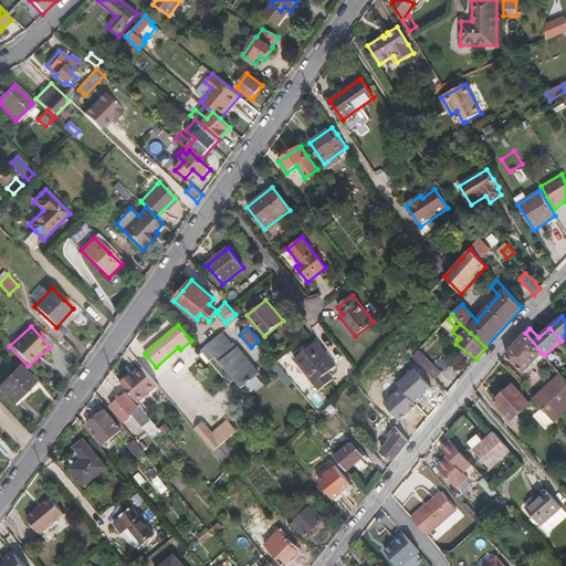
[(525,373),(543,354),(525,333),(505,355),(525,373)]
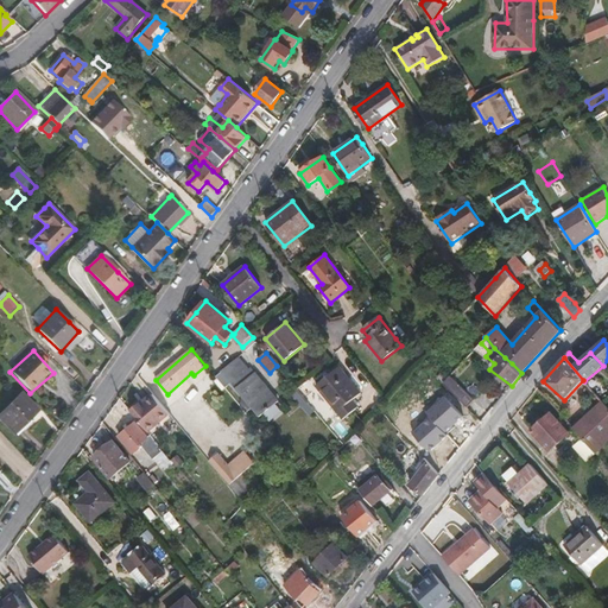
[(278,400),(259,378),(251,368),(249,371),(239,359),(222,372),(260,416),(278,400)]
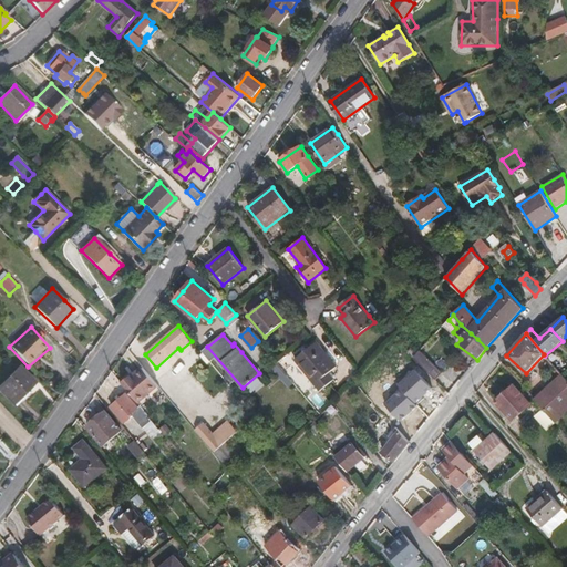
[(337,367),(326,353),(317,342),(295,360),(320,391),(334,380),(329,373),(337,367)]
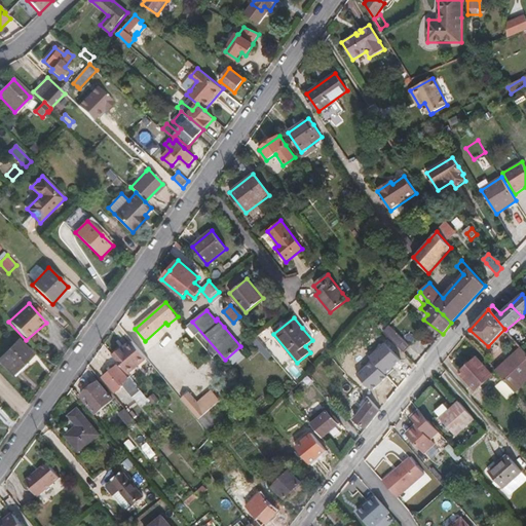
[(411,346),(389,326),(383,332),(388,338),(405,353),(411,346)]
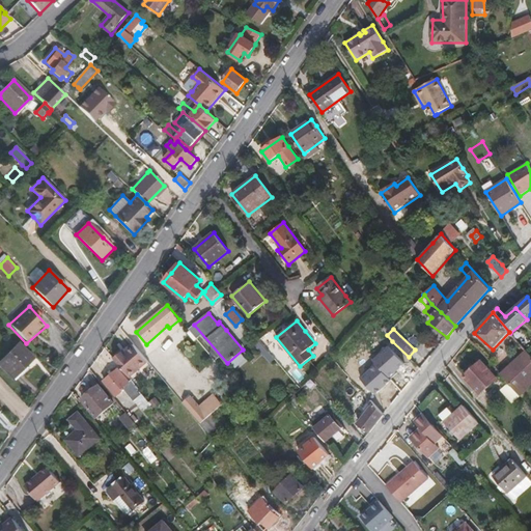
[(0,365),(12,379),(34,358),(19,342),(0,361),(0,365)]
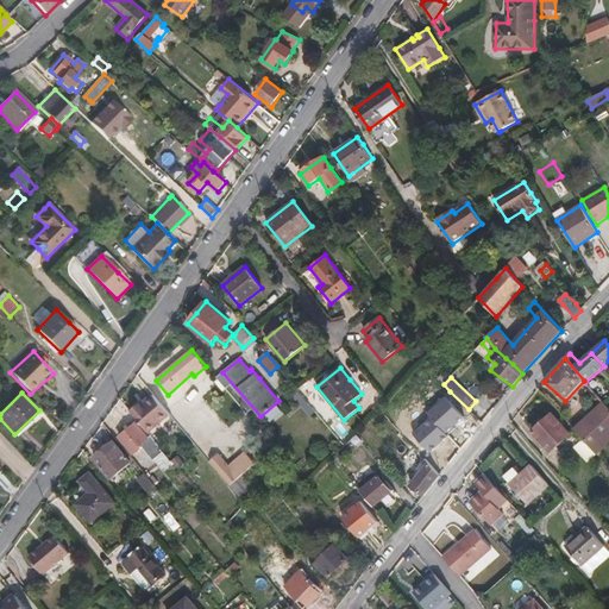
[(167,410),(154,395),(145,402),(144,401),(135,408),(143,419),(151,412),(157,419),(167,410)]
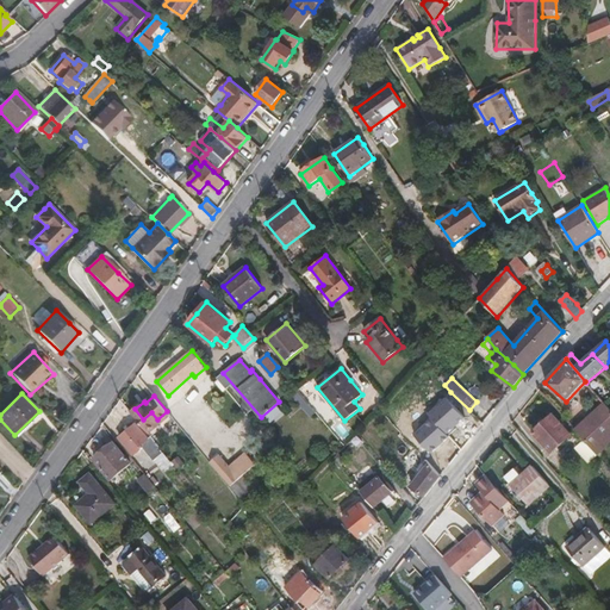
[(585,441),(609,417),(609,409),(604,404),(587,419),(576,430),(585,441)]
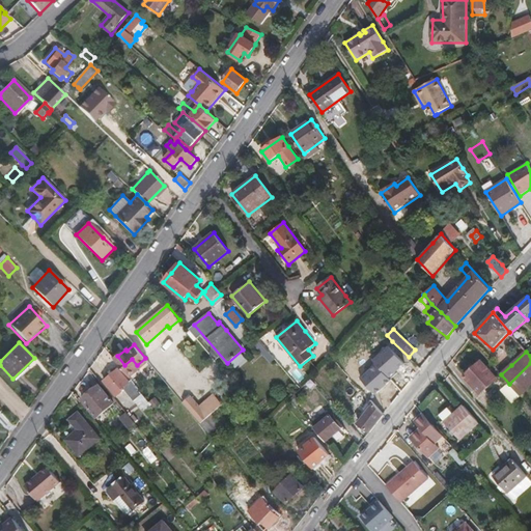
[(480,394),(498,379),(481,361),(465,376),(480,394)]
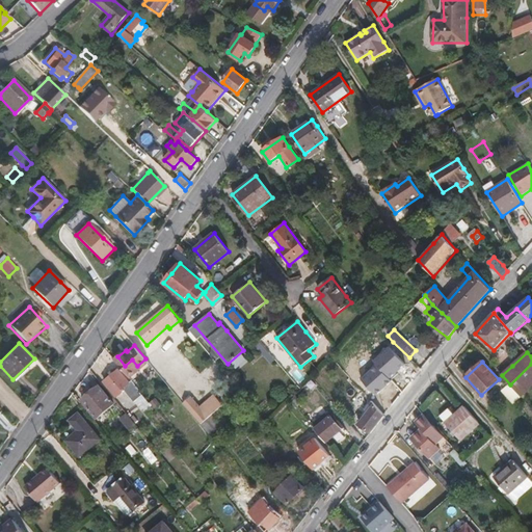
[(150,402),(132,380),(130,382),(120,369),(105,381),(117,397),(126,391),(141,409),(150,402)]
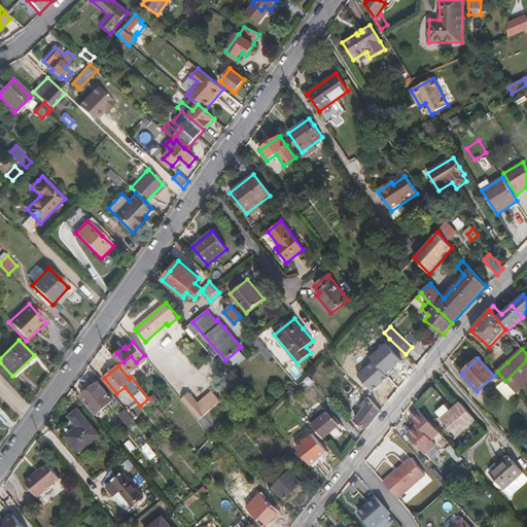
[(97,415),(114,399),(99,382),(82,396),(97,415)]
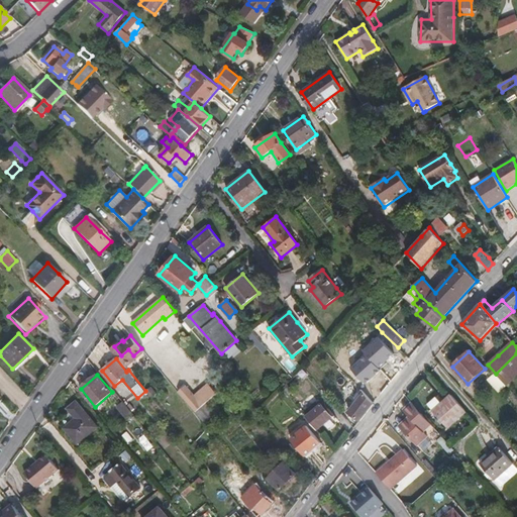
[(359,421),(374,403),(372,401),(364,393),(344,416),(350,424),(355,418),(359,421)]
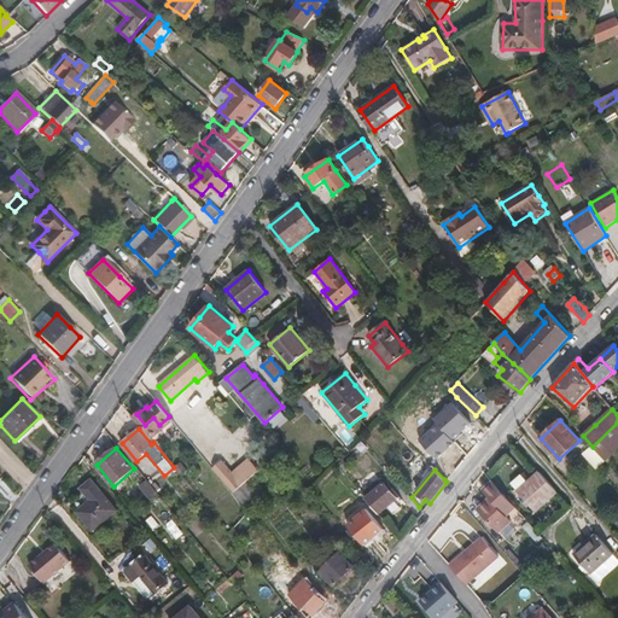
[(245,506),(262,491),(255,483),(263,476),(260,471),(233,493),(245,506)]
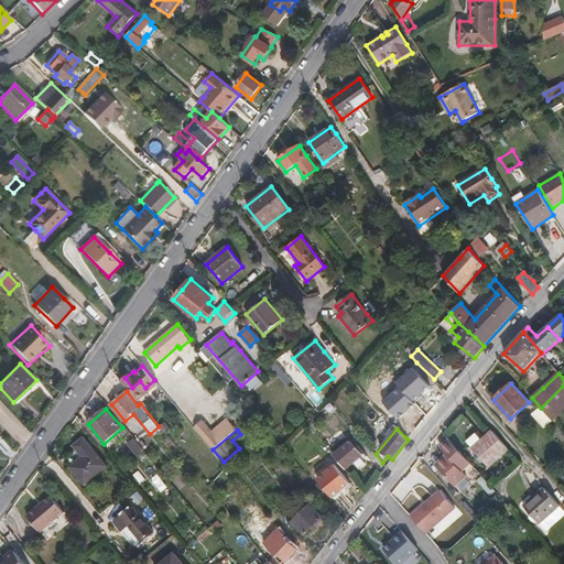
[(509,449),(501,442),(492,431),(473,448),(479,456),(489,467),(509,449)]
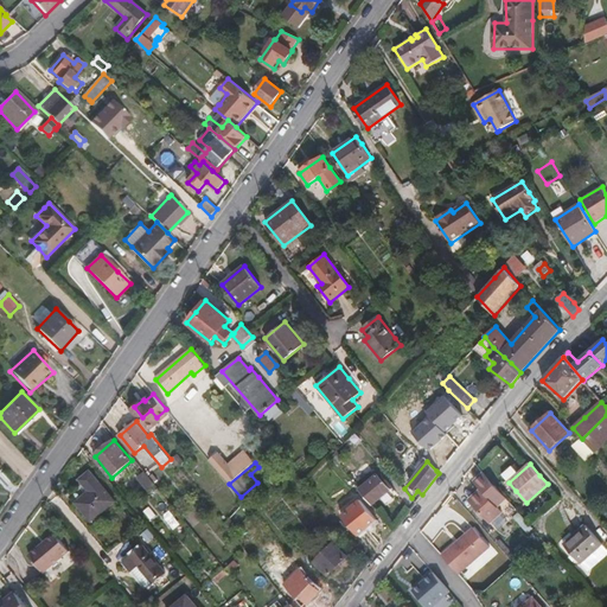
[(91,521),(115,500),(90,471),(80,479),(89,491),(76,503),(91,521)]
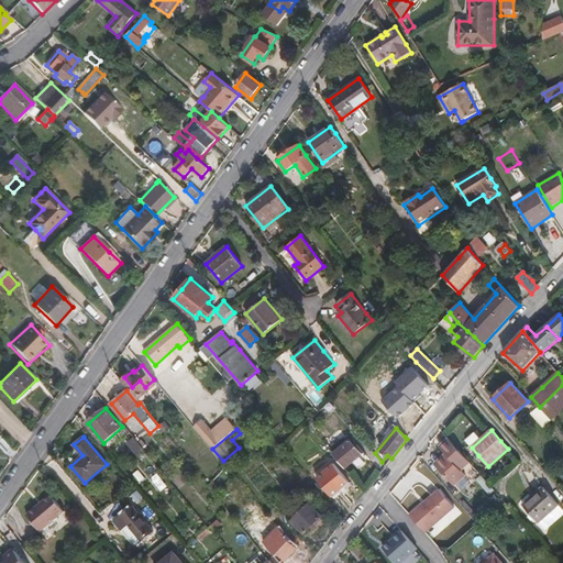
[(143,449),(134,438),(128,442),(138,454),(143,449)]
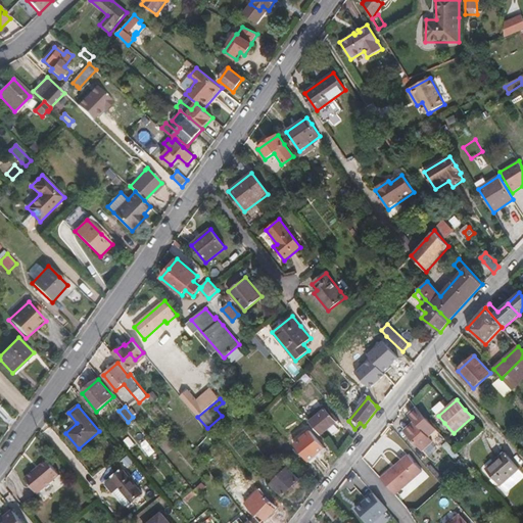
[(414,421),(409,425),(402,430),(421,452),(432,442),(427,437),(432,433),(435,437),(439,433),(416,407),(408,415),(414,421)]
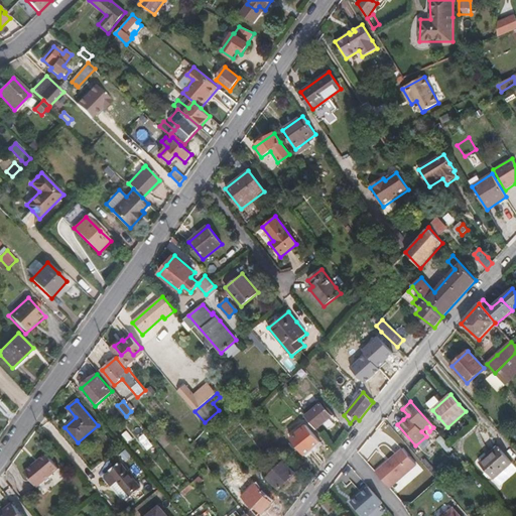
[(333,417),(320,404),(305,416),(316,429),(333,417)]
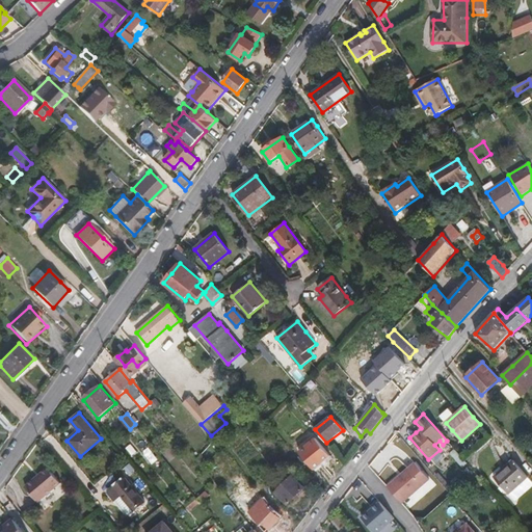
[(315,470),(330,457),(315,439),(299,452),(315,470)]
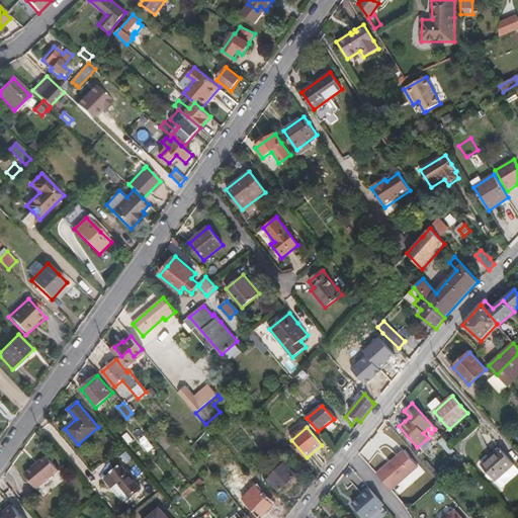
[(454,451),(442,437),(437,442),(449,456),(454,451)]
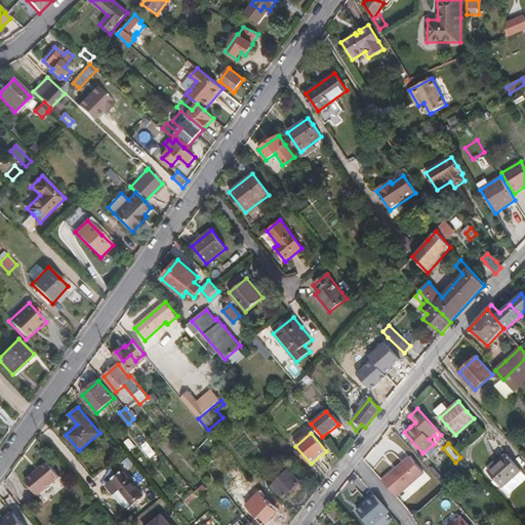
[(521,472),(506,454),(487,471),(502,487),(521,472)]
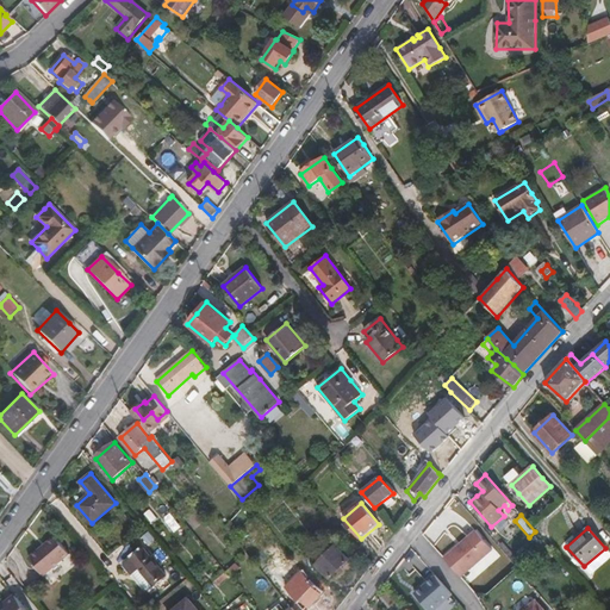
[(490,551),(472,530),(444,553),(462,574),(490,551)]
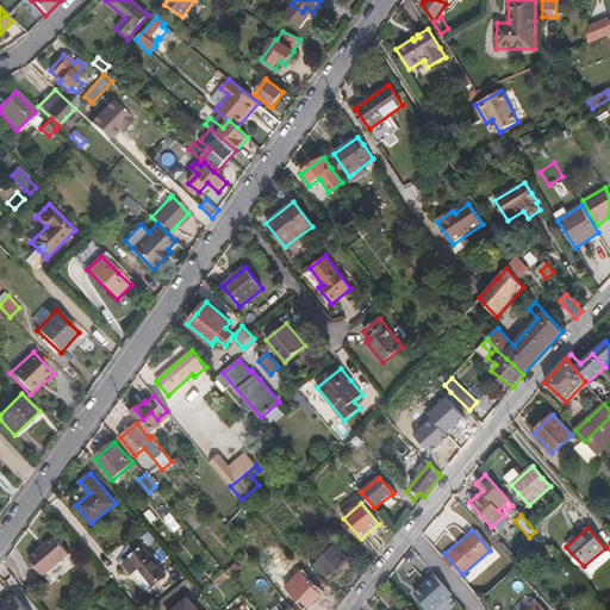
[(45,577),(72,554),(57,536),(30,559),(45,577)]
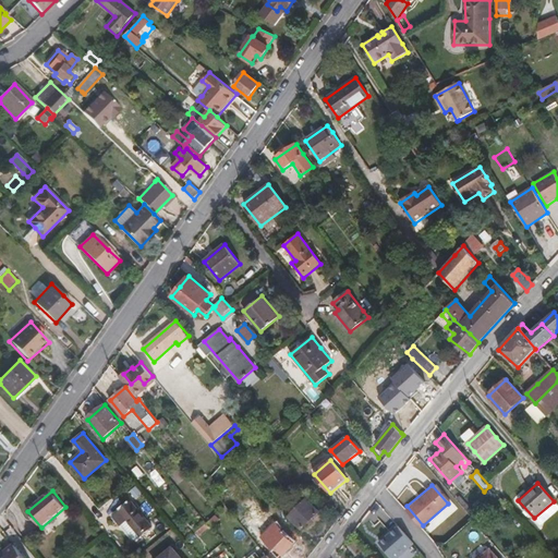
[(302,530),(318,512),(306,499),(289,517),(302,530)]
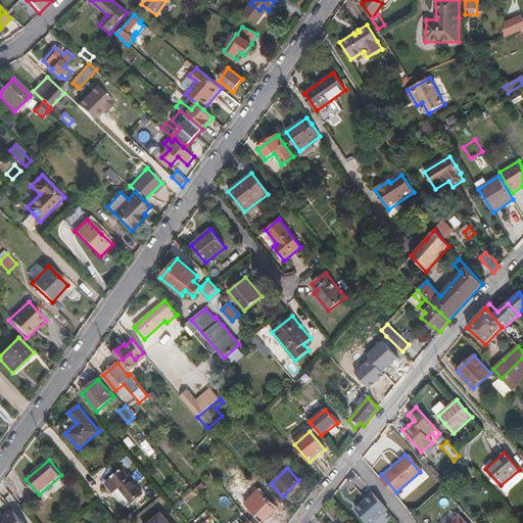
[(142,493),(124,471),(107,484),(113,491),(120,487),(132,502),(142,493)]
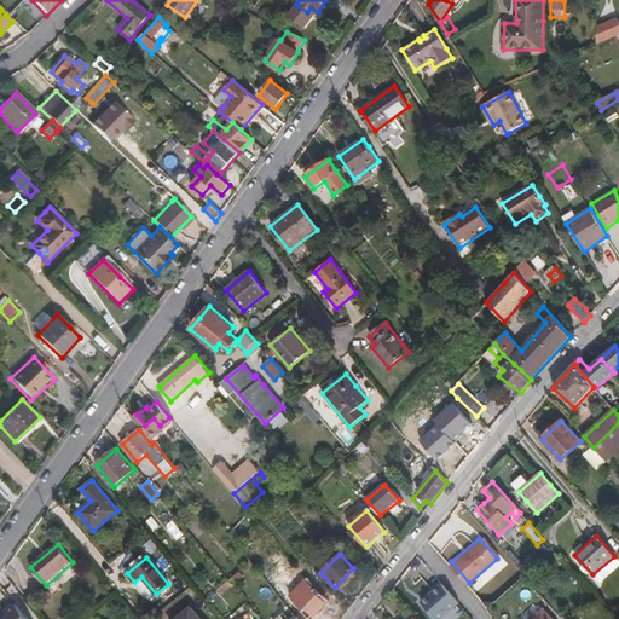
[(233,586),(243,577),(238,572),(230,582),(233,586)]
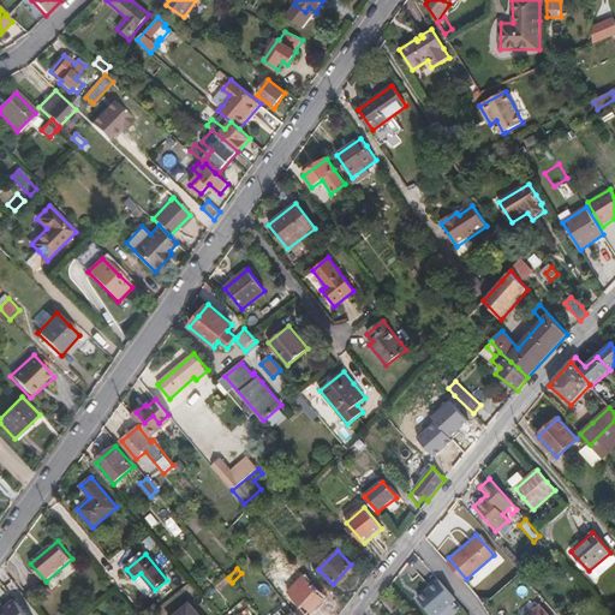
[(439,580),(418,598),(433,614),(439,614),(457,599),(439,580)]
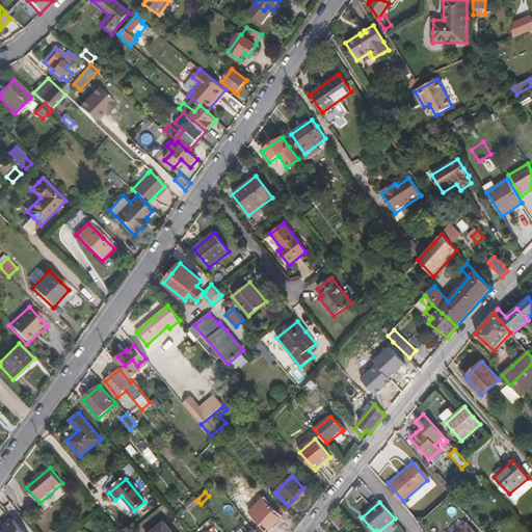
[(280,519),(266,505),(254,517),(261,525),(263,523),(270,529),(280,519)]
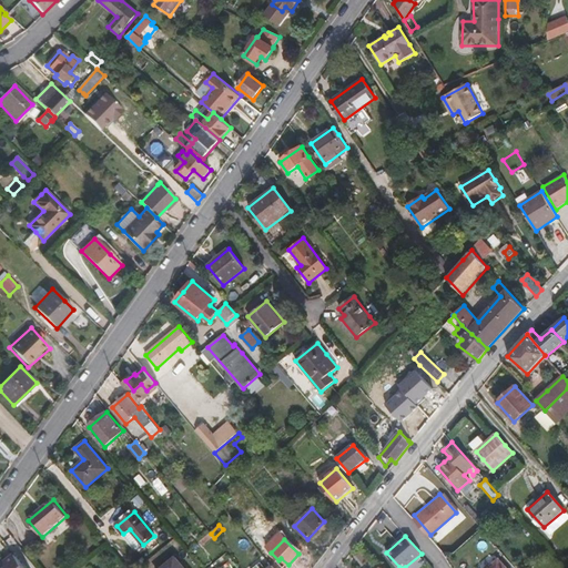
[(24,567),(13,553),(3,561),(7,566),(2,567),(24,567)]
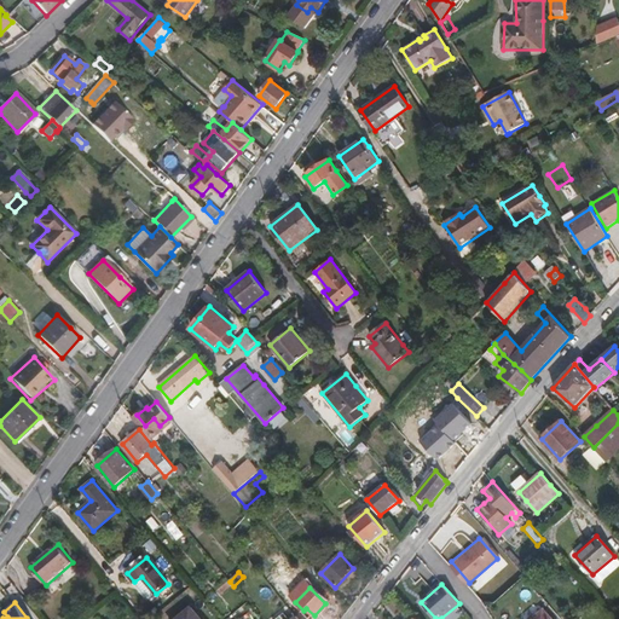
[(201,618),(191,607),(175,618),(201,618)]
